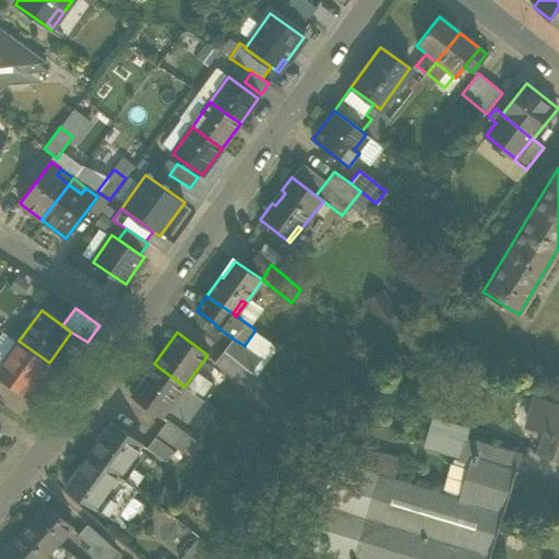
[(233,339),(224,351),(251,372),(262,358),(245,345),(245,346),(233,339)]
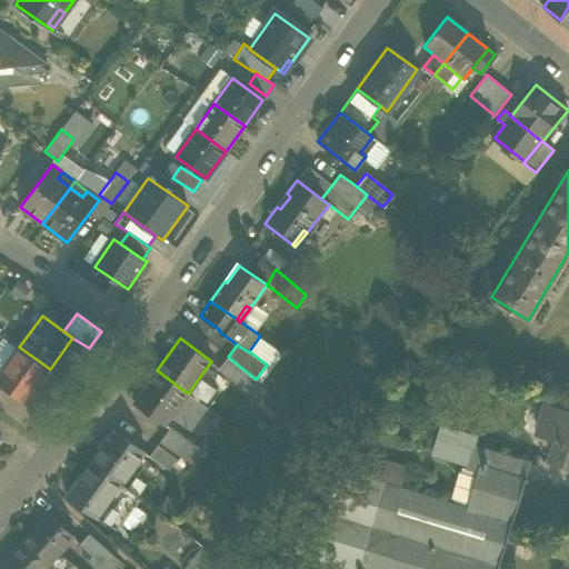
[(27,401),(50,369),(19,347),(0,373),(0,381),(2,383),(27,401)]
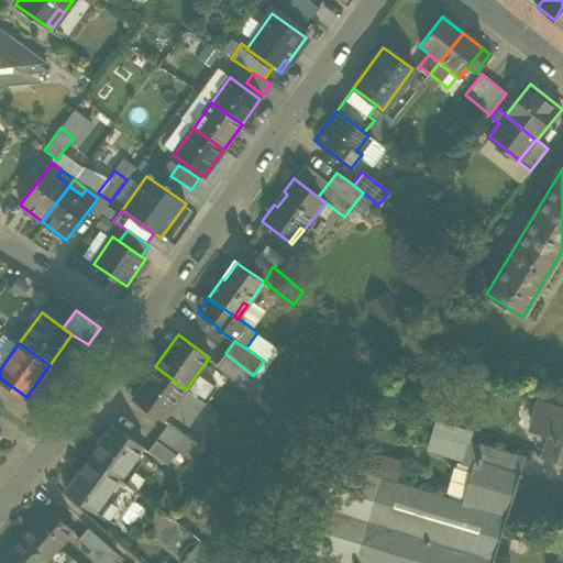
[(253,375),(225,353),(216,367),(252,394),(260,382),(253,375)]
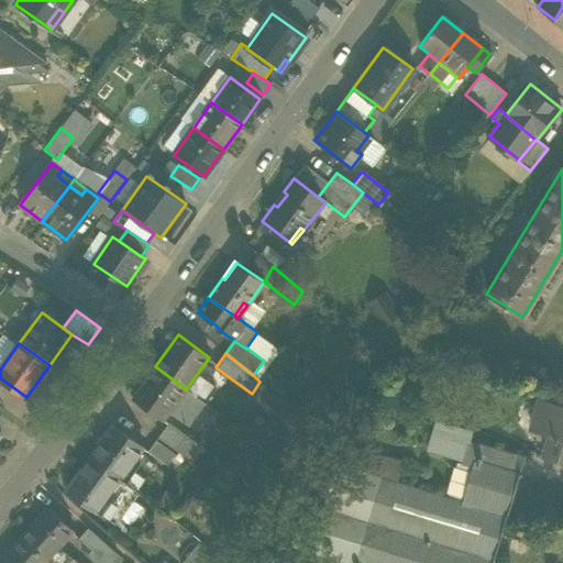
[(164,421),(169,412),(186,389),(155,366),(132,398),(164,421)]
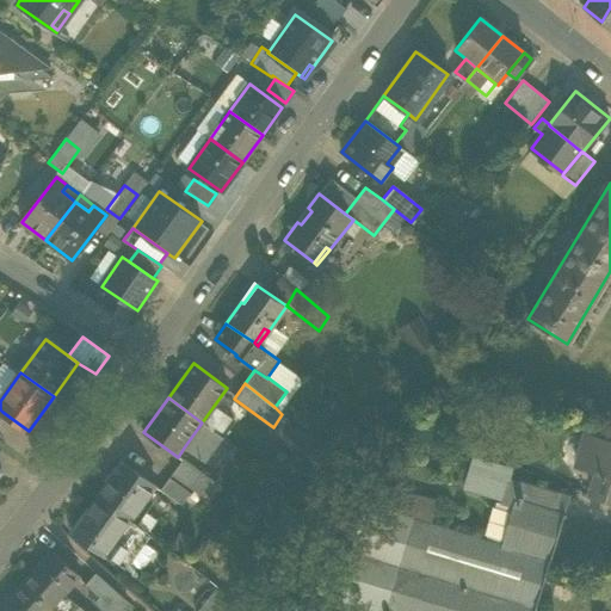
[(234,420),(214,406),(202,423),(222,437),(234,420)]
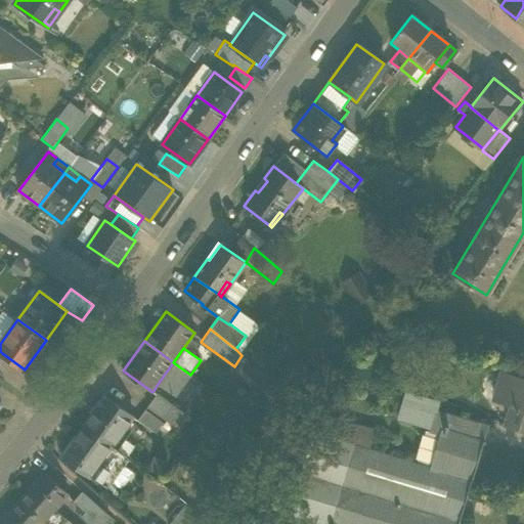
[(190,375),(173,362),(158,384),(175,396),(190,375)]
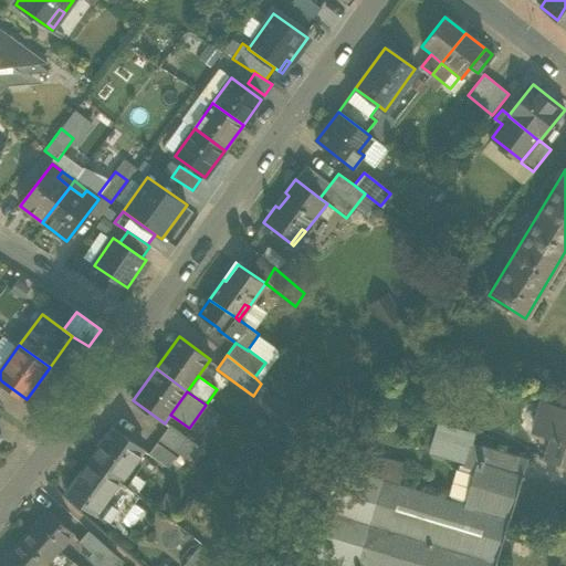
[(547,457),(565,462),(565,409),(542,402),(533,430),(553,437),(547,457)]
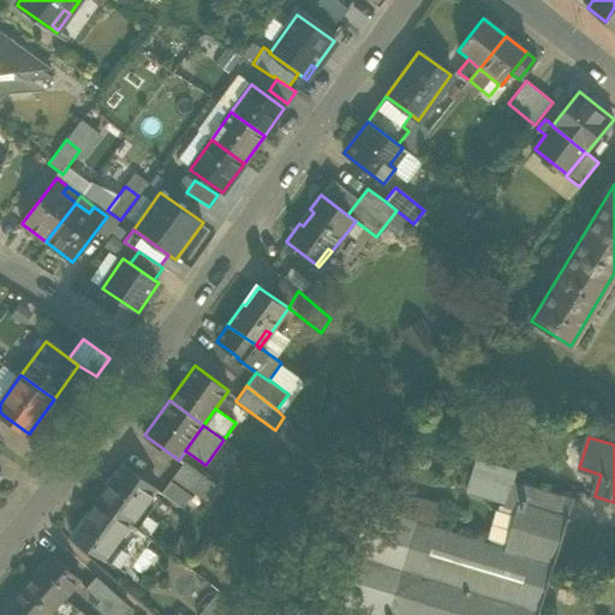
[(173,477),(206,501),(218,484),(184,460),(173,477)]
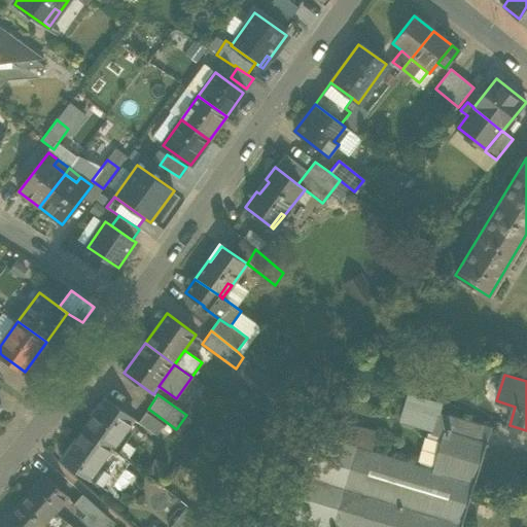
[(401,419),(434,429),(440,413),(441,413),(444,406),(410,395),(401,419)]
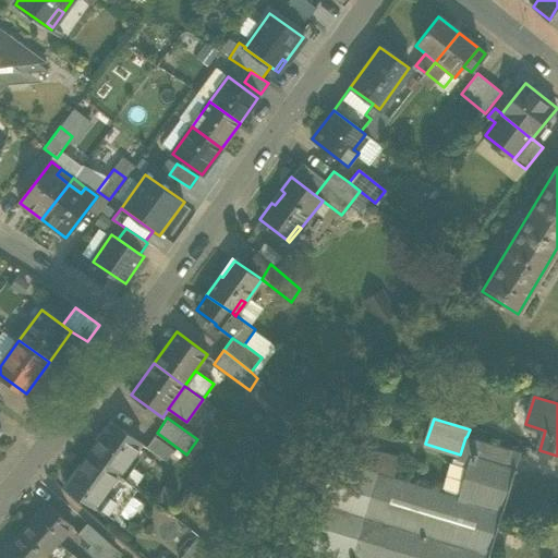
[(112,423),(89,455),(119,476),(143,445),(112,423)]
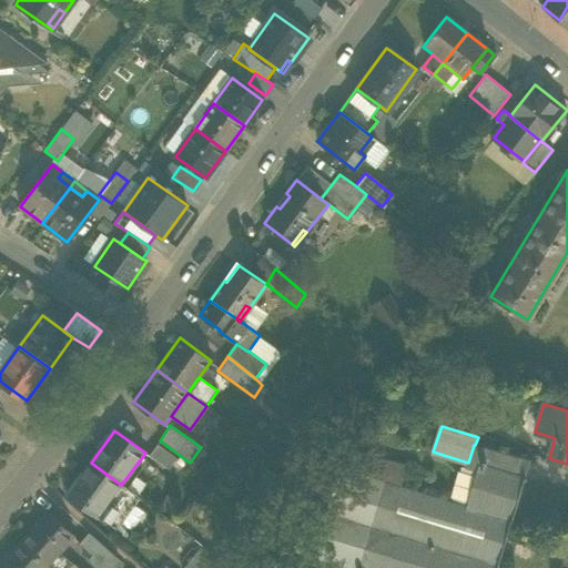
[(528,460),(475,445),(474,445),(468,463),(466,467),(476,470),(466,504),(511,518),(528,460)]
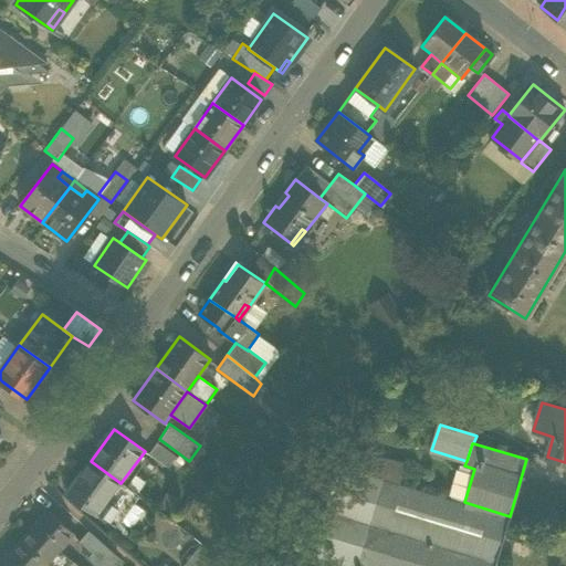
[(148,457),(166,470),(175,458),(156,444),(148,457)]
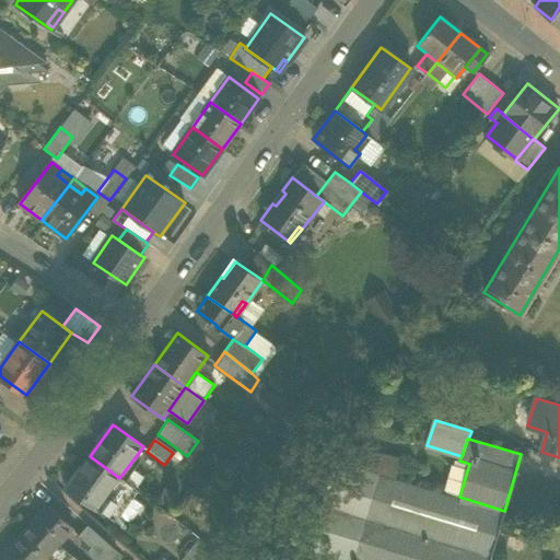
[(66,488),(96,510),(98,506),(106,496),(119,478),(90,456),(66,488)]
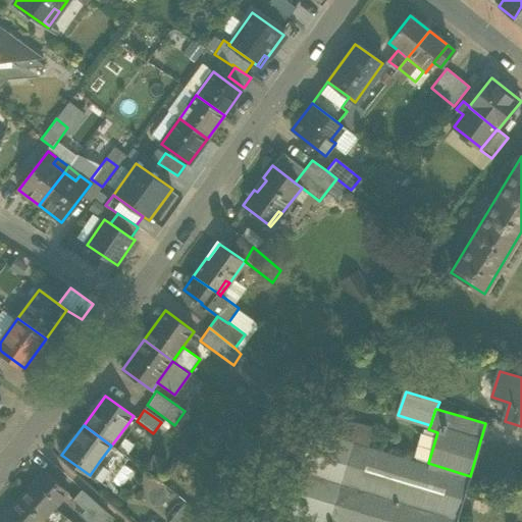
[(353,439),(353,440),(367,446),(372,429),(357,425),(353,439)]
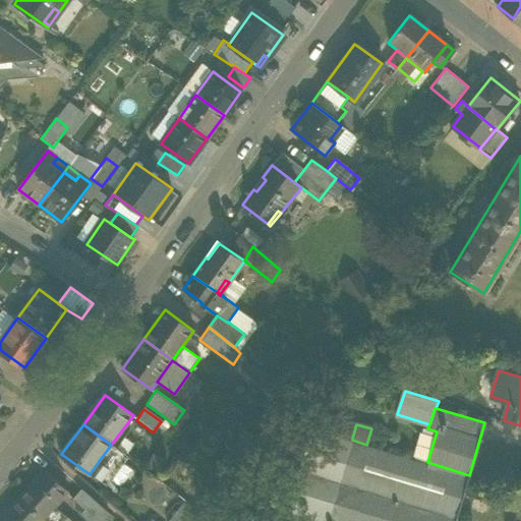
[(268,503),(327,520),(350,440),(352,440),(352,439),(339,435),(338,437),(310,429),(299,468),(280,462),(268,503)]
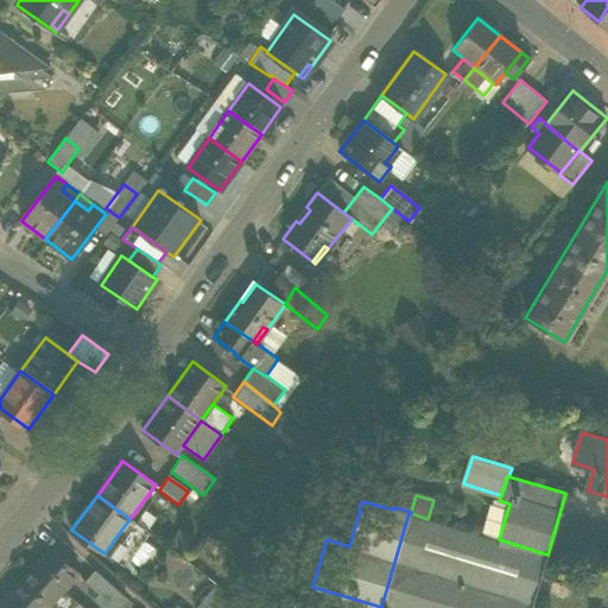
[(499,539),(428,519),(411,513),(409,513),(381,607),(380,607),(532,607),(548,555),(499,539)]
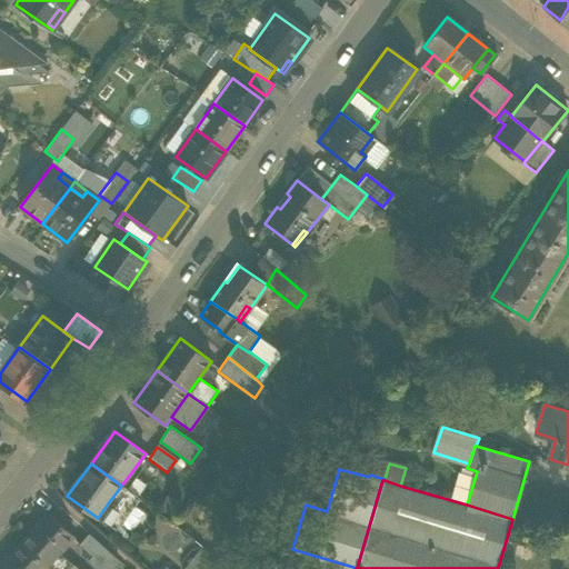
[(121,486),(108,503),(125,516),(138,498),(121,486)]
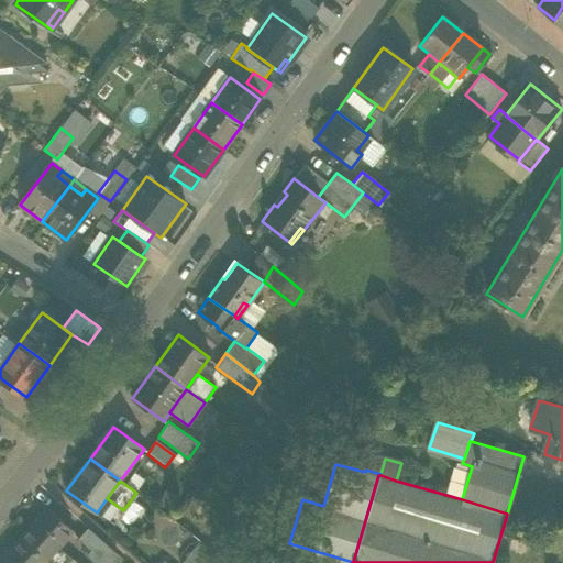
[(116,521),(123,510),(107,498),(99,509),(116,521)]
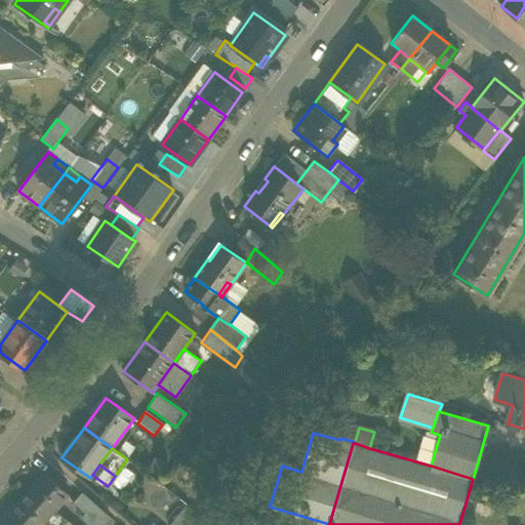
[(45,473),(19,501),(44,523),(46,524),(73,524),(55,510),(69,494),(45,473)]
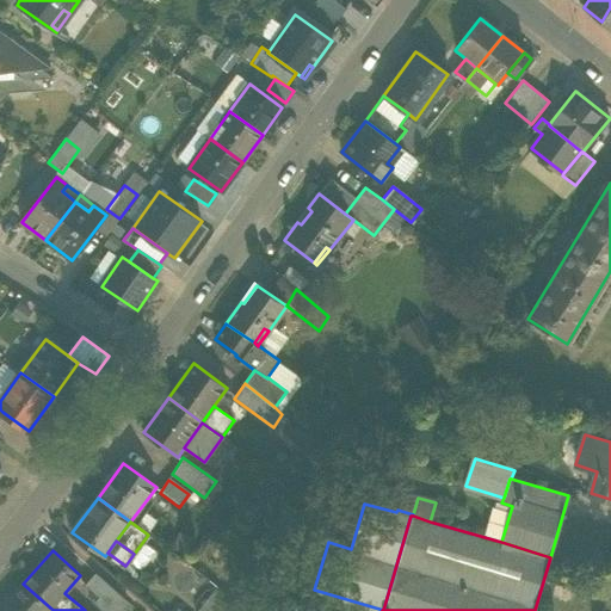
[(123,569),(125,566),(107,553),(105,556),(123,569)]
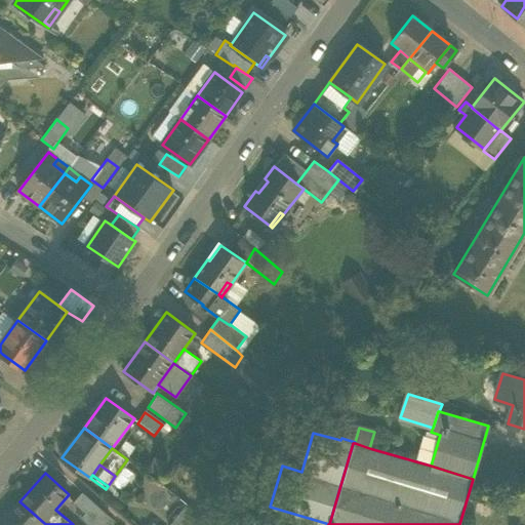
[(88,524),(102,524),(110,516),(82,492),(73,502),(85,513),(83,516),(84,521),(88,524)]
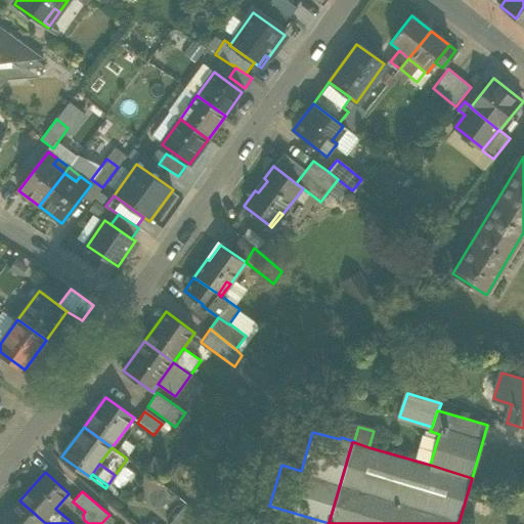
[(0,523),(41,523),(44,522),(19,500),(0,522),(0,523)]
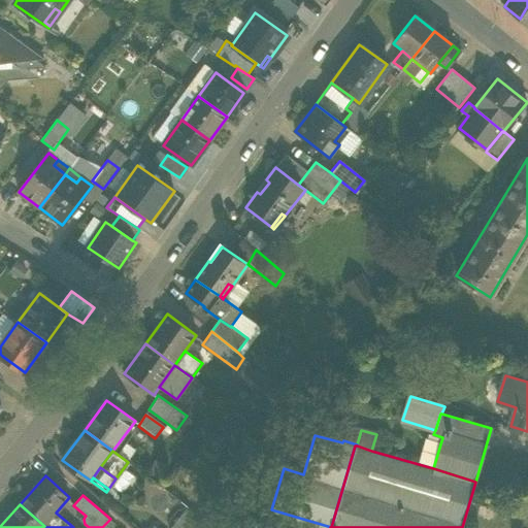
[(170,527),(211,527),(186,508),(170,527)]
